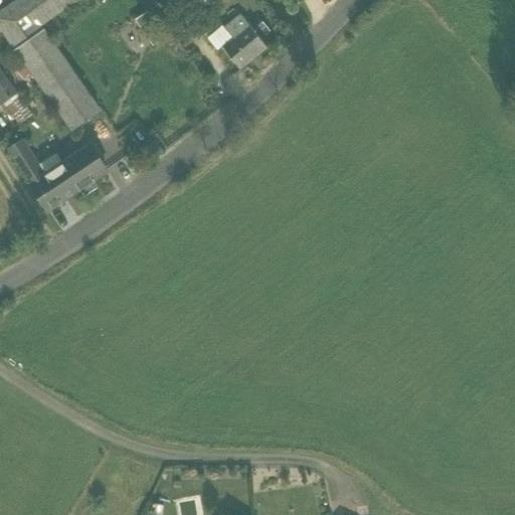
[(40,25),(22,0),(17,0),(0,12),(0,27),(71,130),(100,111),(40,25)]
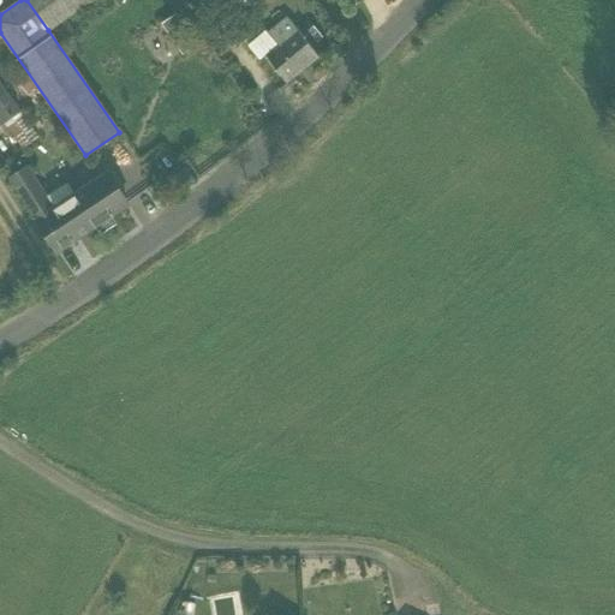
[(27,0),(48,30),(91,0),(27,0)]
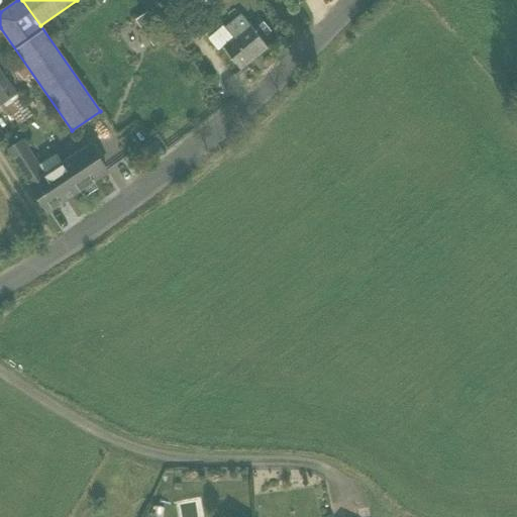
[(189,18),(175,0),(173,0),(166,5),(180,25),(189,18)]
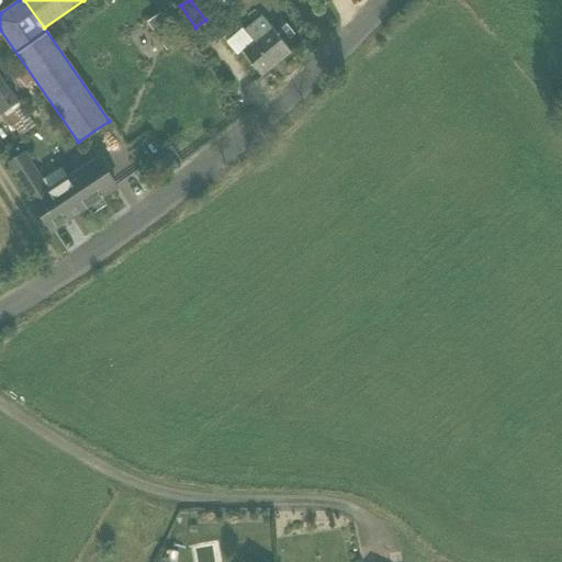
[(291,53),(262,17),(246,31),(255,42),(243,52),(261,77),(291,53)]
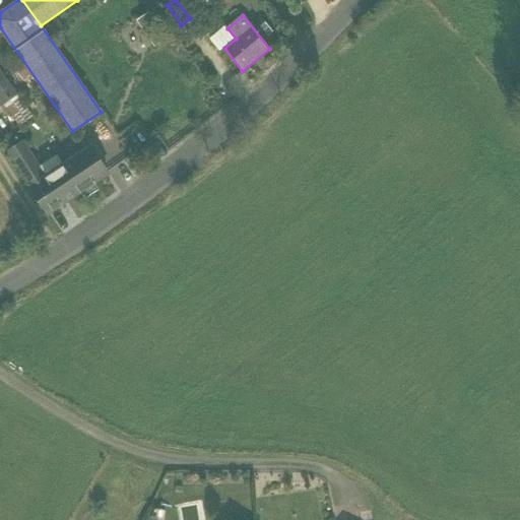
[(17,95),(0,70),(0,107),(4,105),(17,95)]
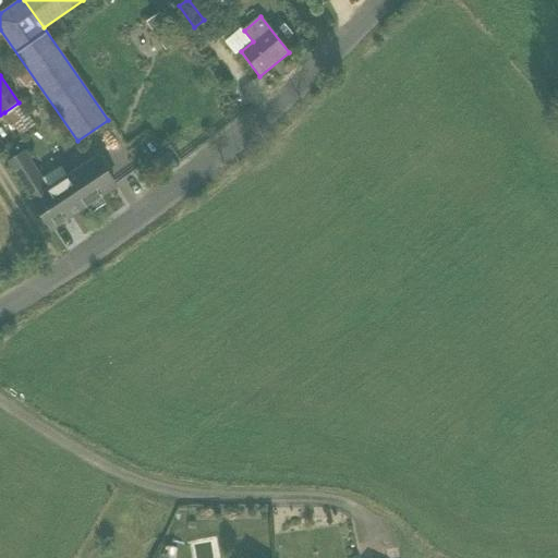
[(19,102),(4,112),(21,135),(35,125),(19,102)]
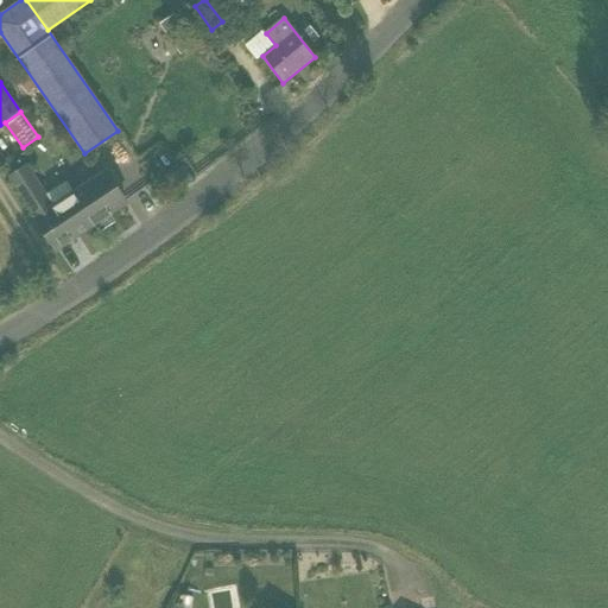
[(52,208),(26,166),(10,177),(37,219),(52,208)]
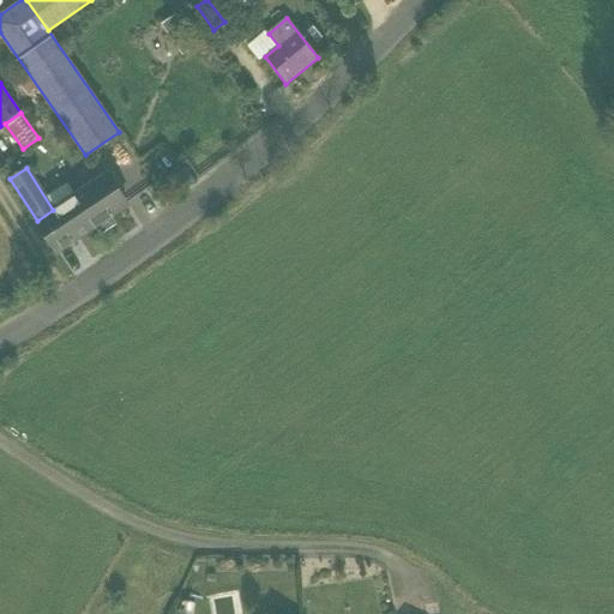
[(127,204),(107,174),(74,196),(95,226),(127,204)]
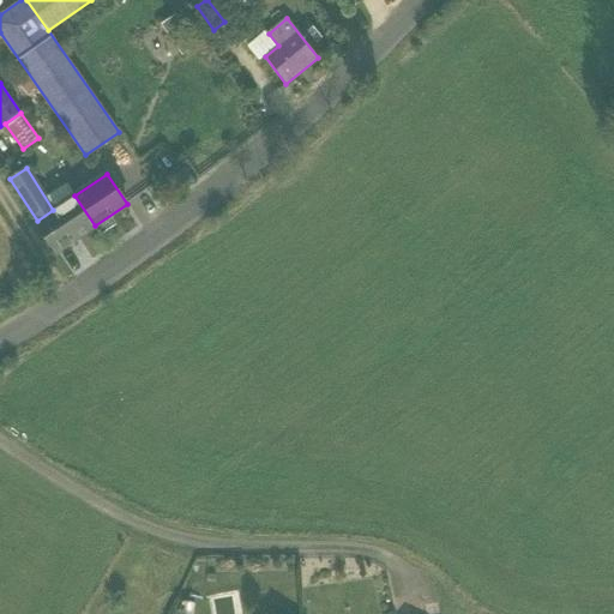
[(53,210),(37,221),(56,251),(95,226),(74,196),(53,210)]
